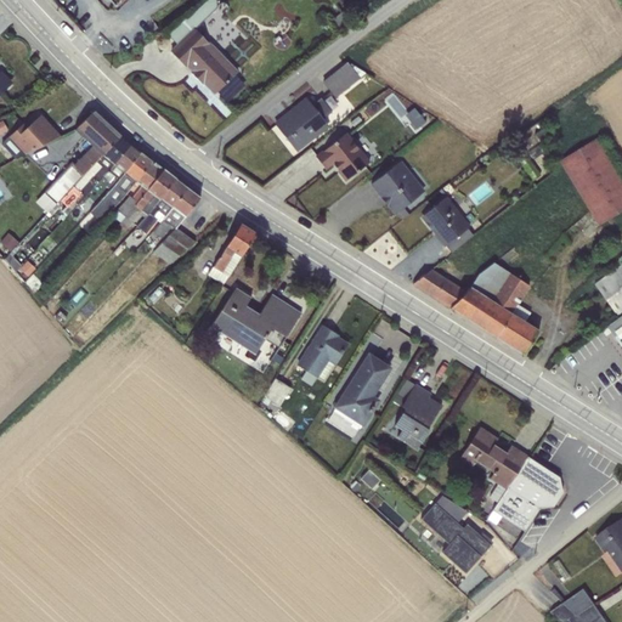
[(184,18),(168,35),(177,45),(170,52),(185,66),(186,64),(193,71),(191,73),(201,84),(203,82),(215,94),(216,91),(235,74),(237,71),(193,28),(194,27),(197,27),(216,7),(216,1),(215,0),(207,0),(186,20),(184,18)]
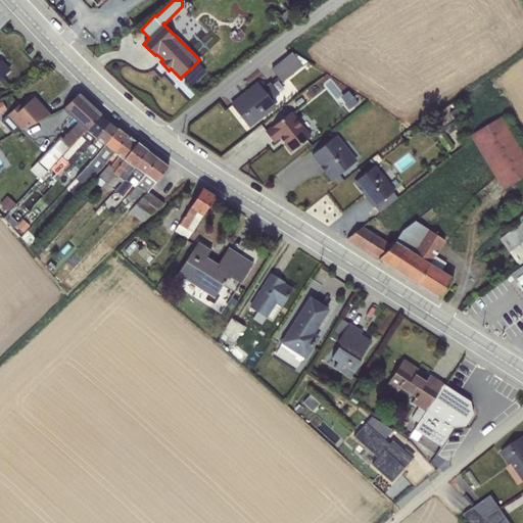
[(291,52),(271,68),(281,83),(306,61),(294,53),(293,54),(291,52)]
